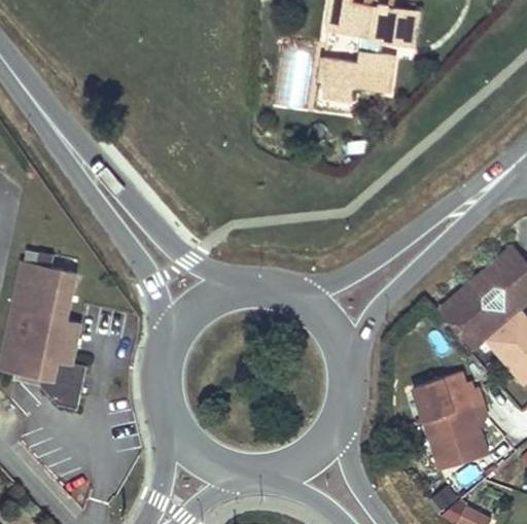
[(410,44),(414,11),(394,8),(365,5),(355,3),(355,0),(332,0),(328,32),(363,38),(359,63),(325,59),(321,82),(327,83),(325,100),(352,104),(355,89),(383,93),(385,83),(389,84),(393,56),(379,54),(380,40),(410,44)]
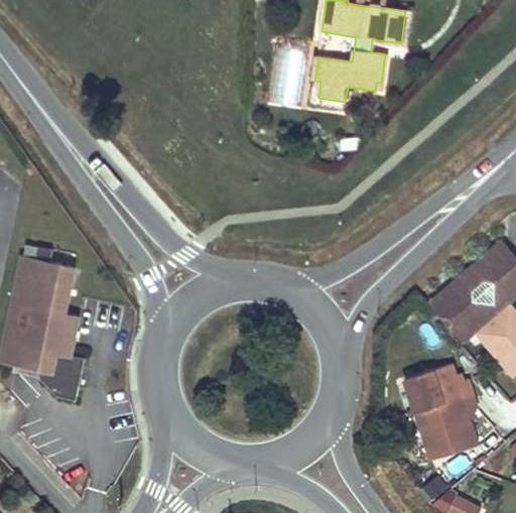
[(358,0),(358,5),(386,8),(387,0),(358,0)]
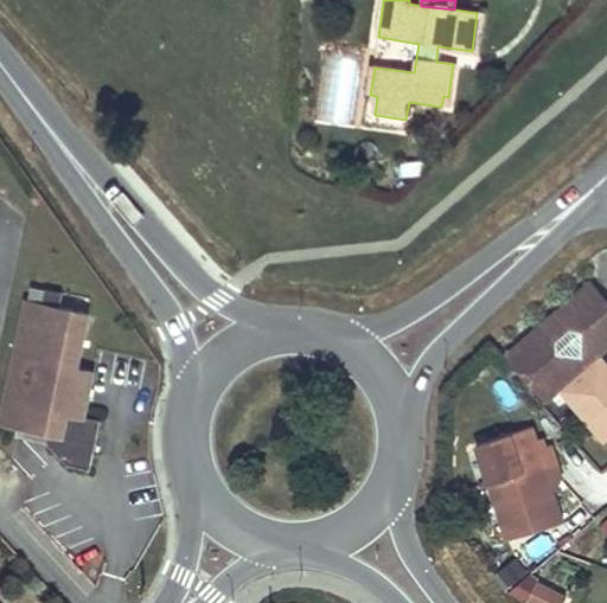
[(606,366),(600,358),(606,352),(606,303),(593,287),(510,357),(548,402),(561,391),(605,442),(606,438),(606,366)]
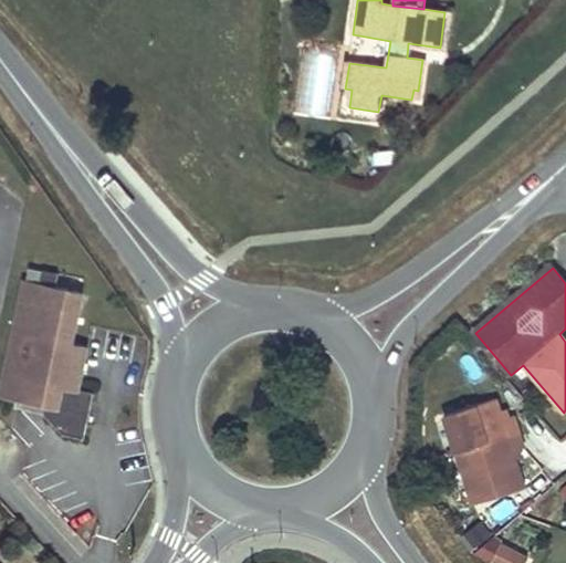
[(40,292),(42,279),(29,275),(27,289),(40,292)]
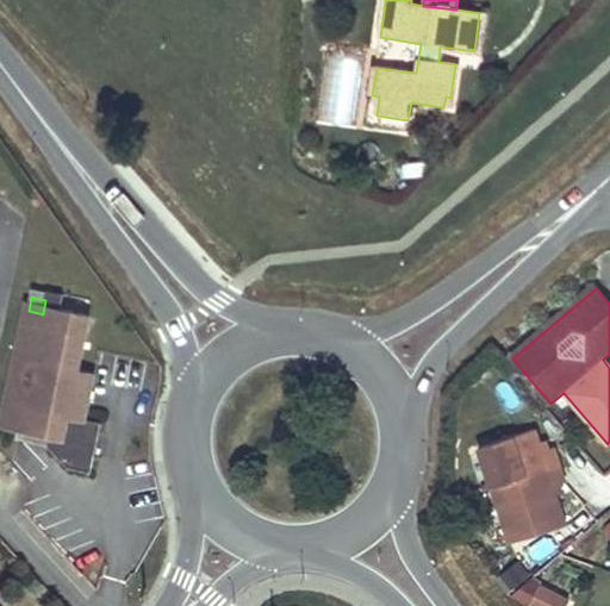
[(76,379),(88,325),(61,319),(64,304),(45,300),(43,314),(29,311),(1,433),(49,445),(47,454),(68,475),(89,481),(100,432),(83,429),(93,383),(76,379)]
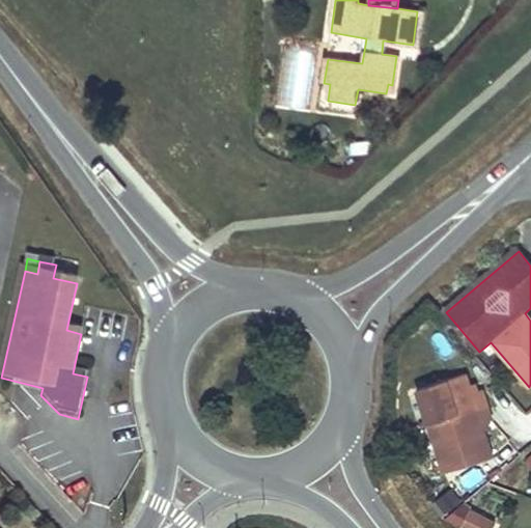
[(464,362),(414,377),(442,474),(492,460),(483,432),(481,425),(488,424),(493,422),(483,392),(479,393),(473,395),(471,389),(464,362)]
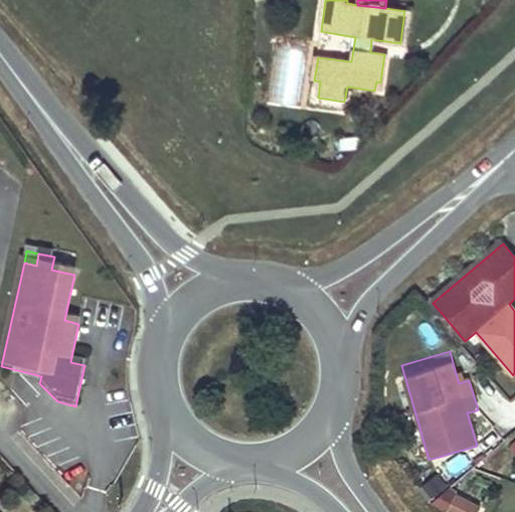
[(39,383),(41,376),(14,369),(13,377),(39,383)]
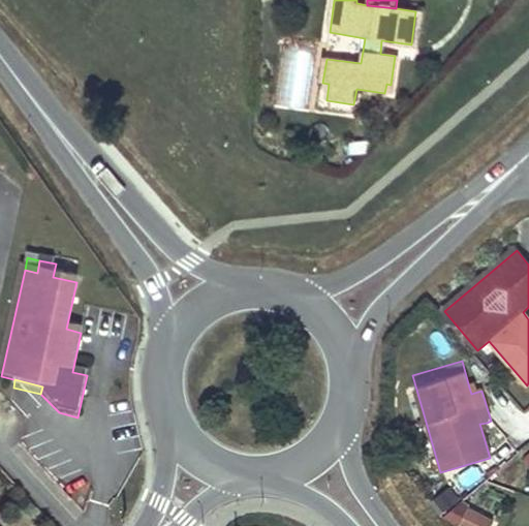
[(461,504),(453,493),(433,507),(441,519),(461,504)]
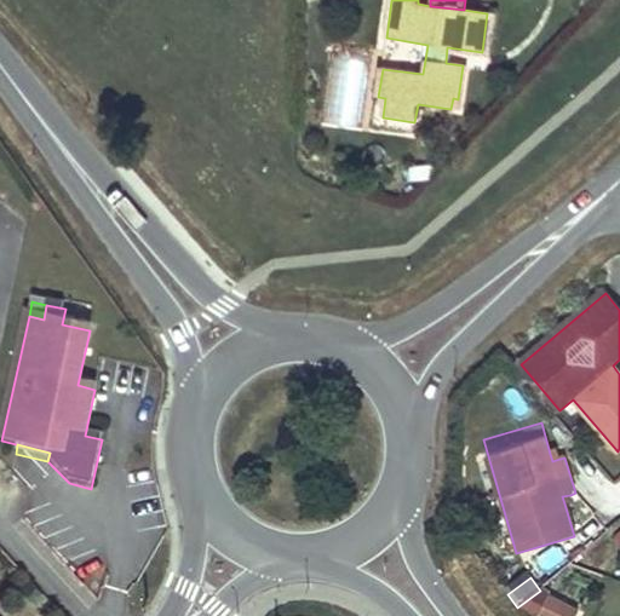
[(549,598),(540,615),(578,615),(579,614),(549,598)]
